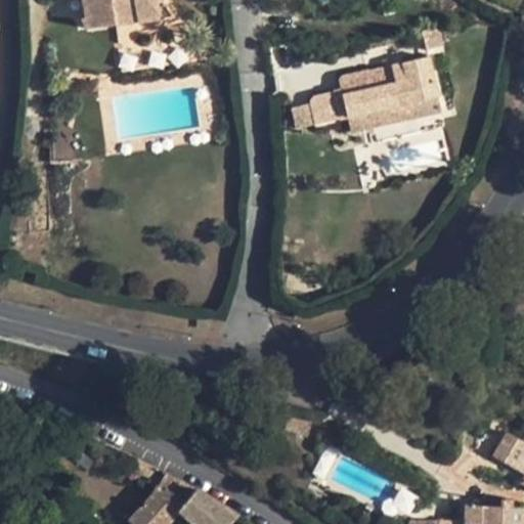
[(170,12),(166,0),(79,0),(88,35),(170,12)]
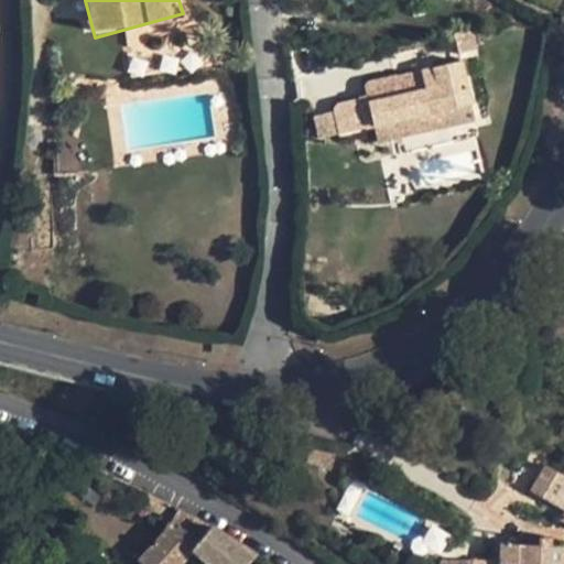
[(474,30),(454,33),(459,53),(478,50),(474,30)]
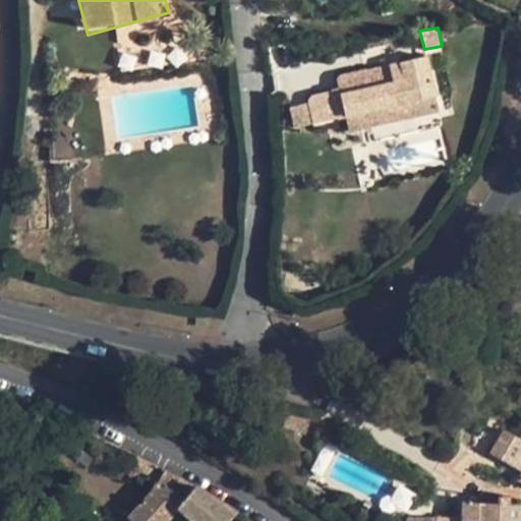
[(436,96),(426,56),(399,62),(399,63),(366,71),(366,70),(342,75),(340,76),(339,76),(339,78),(338,78),(338,79),(338,81),(338,82),(338,83),(339,88),(345,118),(368,113),(411,103),(411,101),(436,96)]
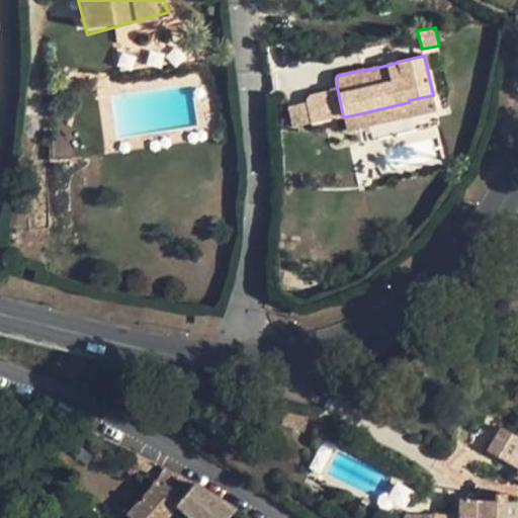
[(337,87),(318,91),(324,121),(343,117),(337,87)]
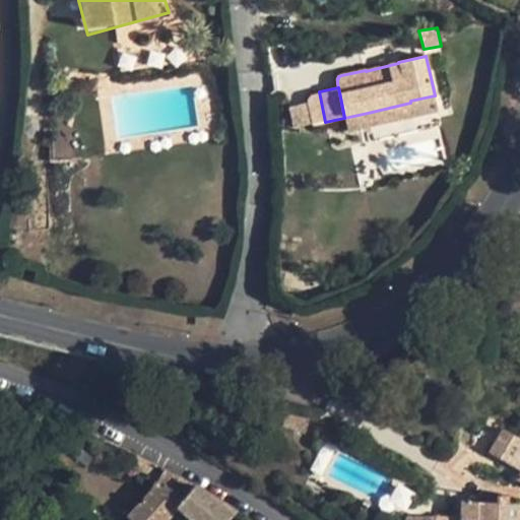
[(410,103),(368,113),(371,127),(414,118),(410,103)]
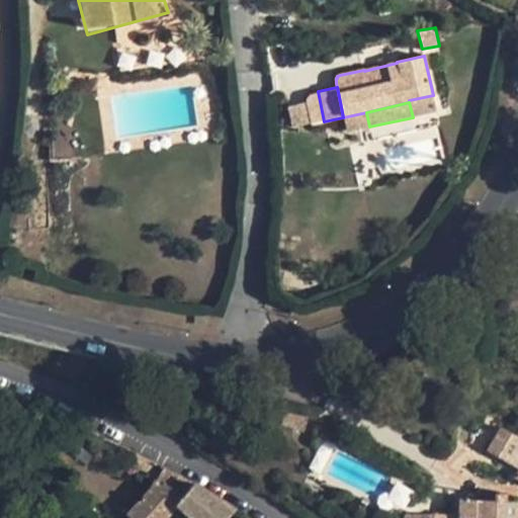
[(307,419),(280,411),(276,426),(303,433),(307,419)]
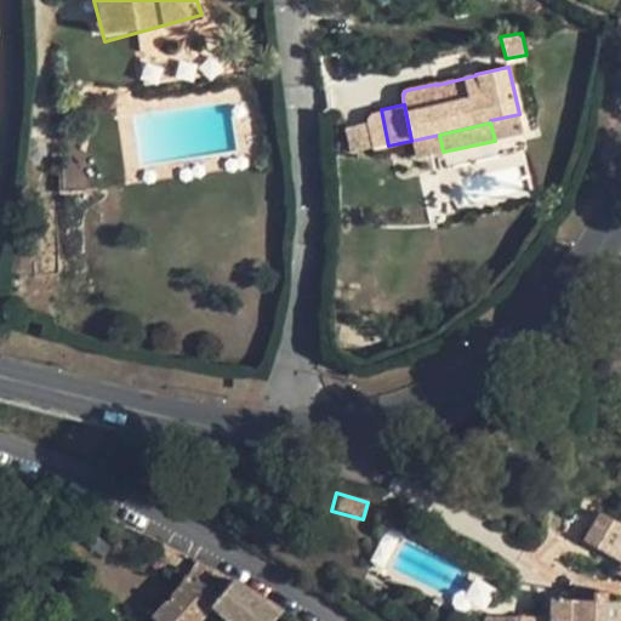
[(584,541),(620,560),(620,564),(617,570),(620,571),(620,517),(619,522),(600,512),(584,541)]
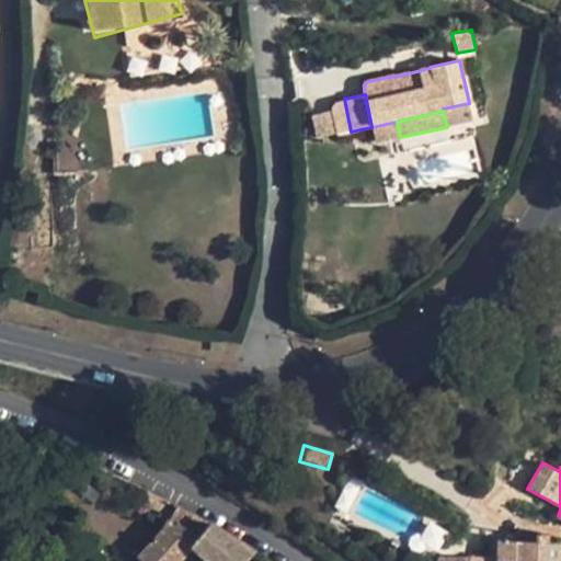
[(210,523),(176,506),(163,530),(138,557),(142,560),(179,560),(193,547),(207,560),(244,560),(254,551),(210,523)]
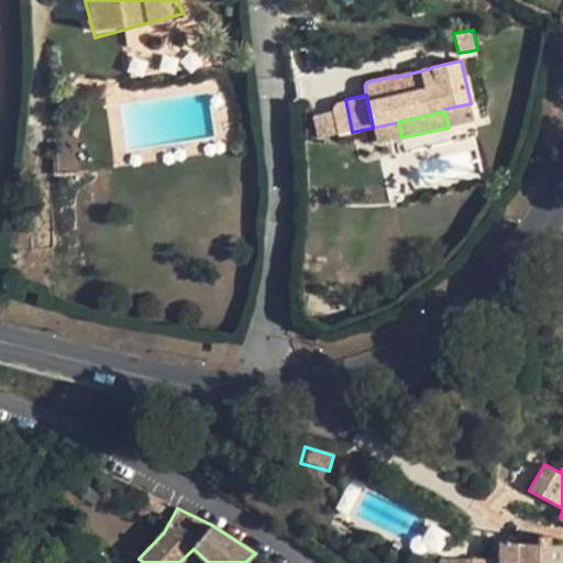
[(561,562),(562,560),(562,545),(500,542),(499,561),(473,561),(473,562),(561,562)]
